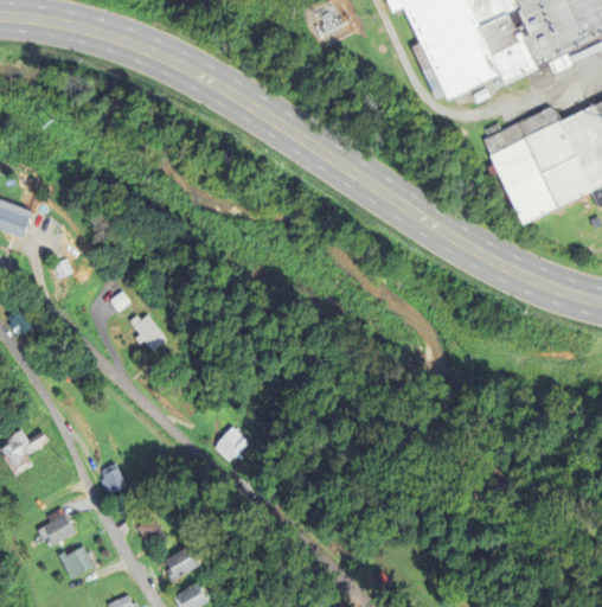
[(448,100),(403,10),(398,0),(601,0),(601,38),(506,85),(500,74),(448,100)]
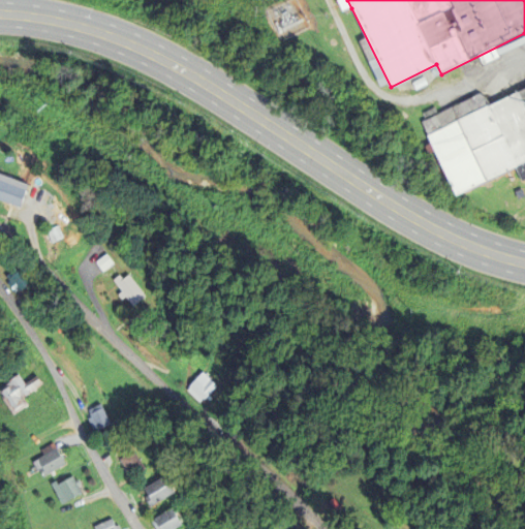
[(420,121),(481,92),(487,105),(524,88),(524,160),(455,194),(420,121)]
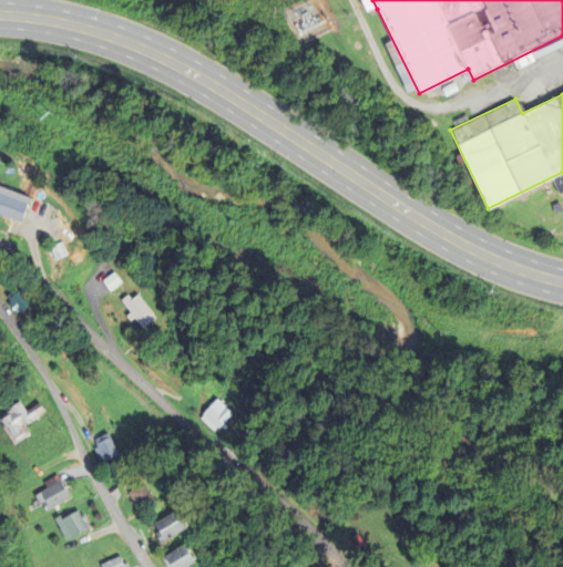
[(0,215),(21,223),(30,198),(0,187),(0,215)]
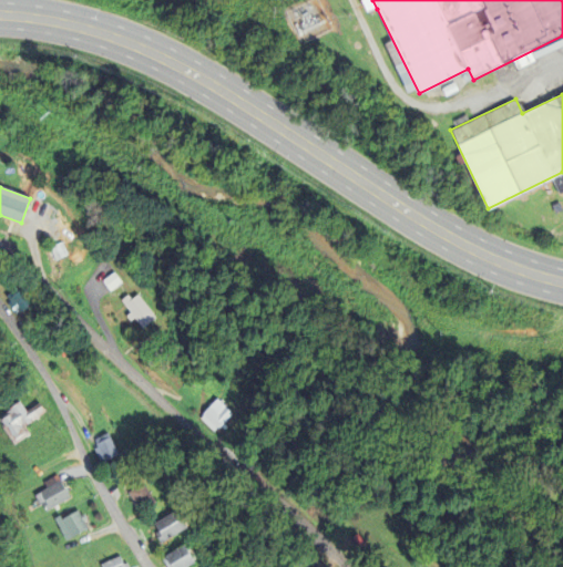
[(17,317),(31,303),(14,286),(1,299),(17,317)]
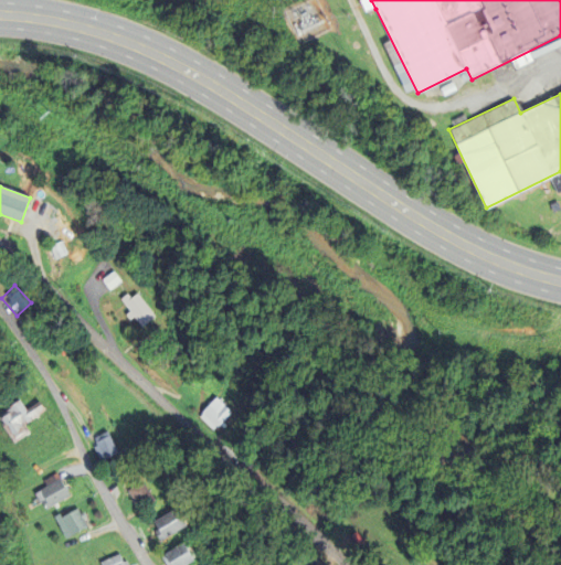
[(144,329),(157,318),(136,292),(124,304),(144,329)]
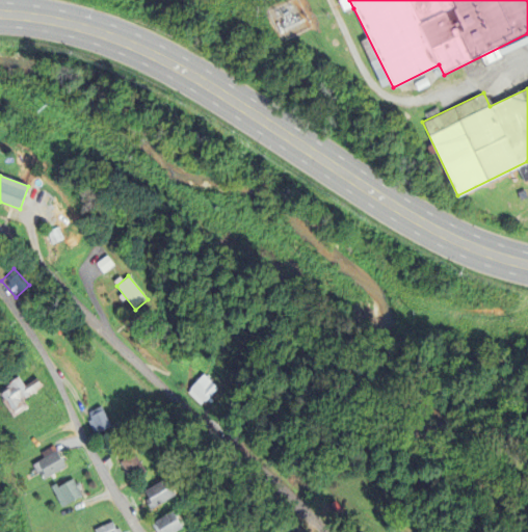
[(203,404),(218,388),(205,376),(190,393),(203,404)]
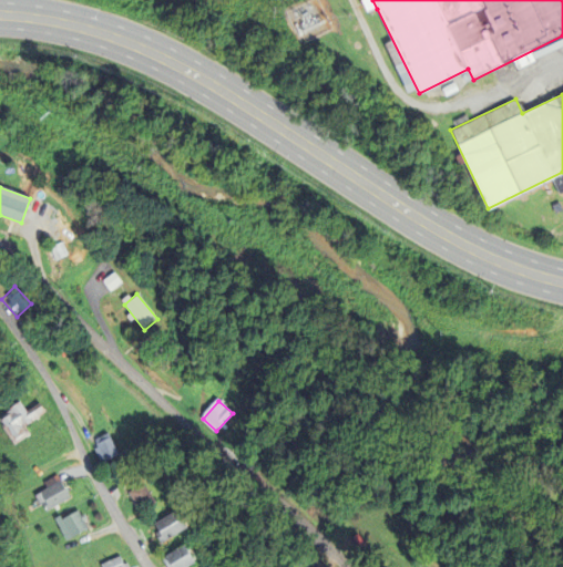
[(0,424),(14,445),(29,435),(23,428),(45,411),(39,402),(23,413),(17,404),(0,415),(0,424)]
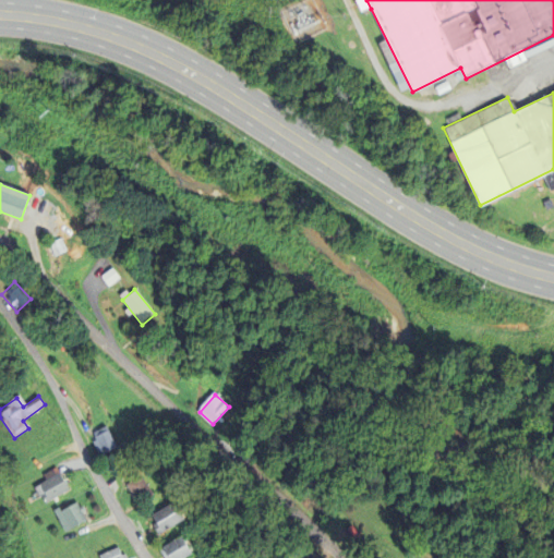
[(99,456),(119,446),(110,426),(89,437),(99,456)]
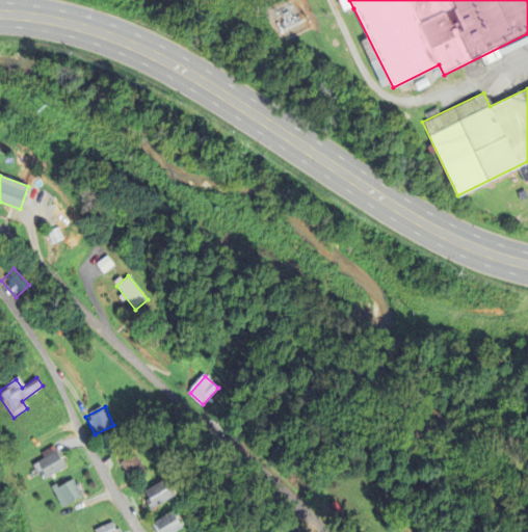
[(42,479),(66,468),(56,451),(33,462),(42,479)]
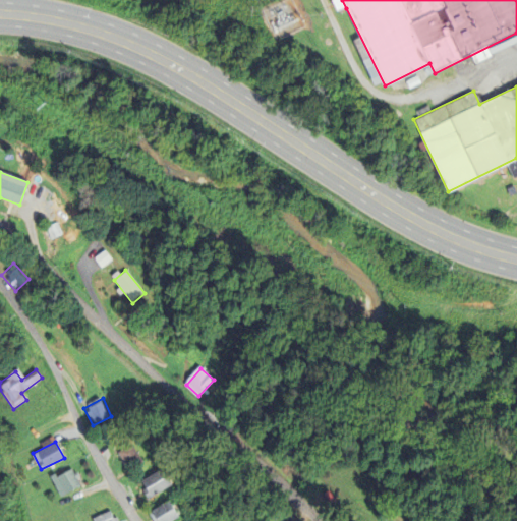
[(129,471),(140,463),(129,445),(118,453),(129,471)]
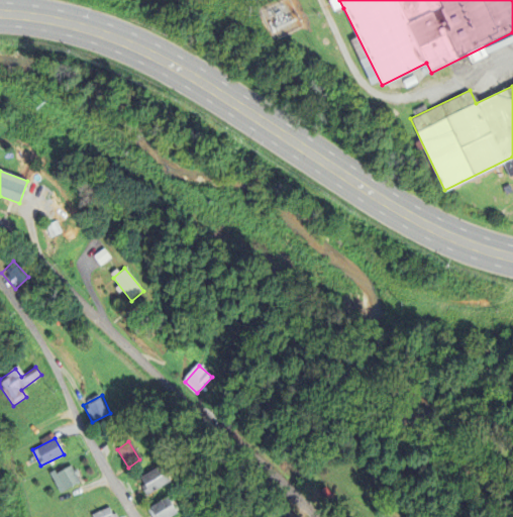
[(145,496),(172,481),(162,463),(138,476),(143,486),(140,487),(145,496)]
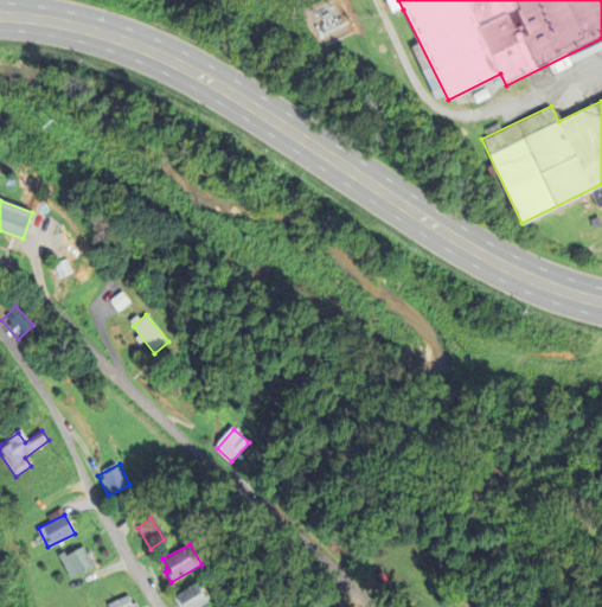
[(70,577),(94,567),(84,547),(61,558),(70,577)]
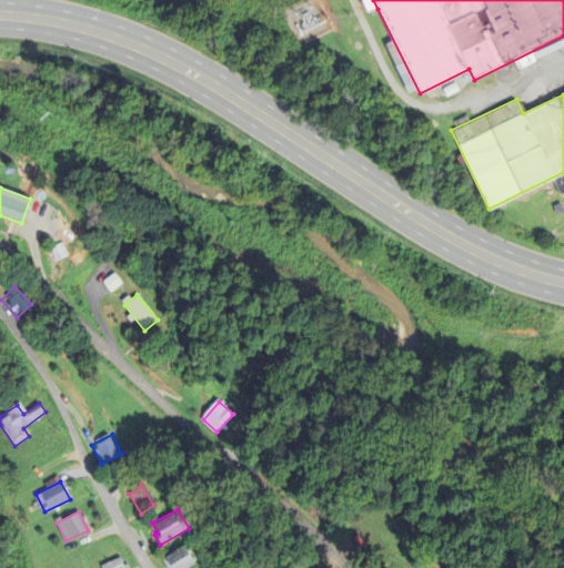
[(168,567),(182,567),(194,563),(185,545),(162,556),(168,567)]
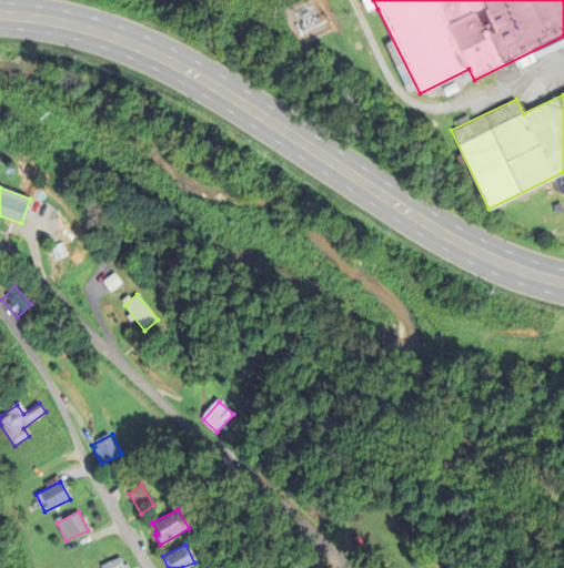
[(99,567),(126,567),(122,557),(99,567)]
